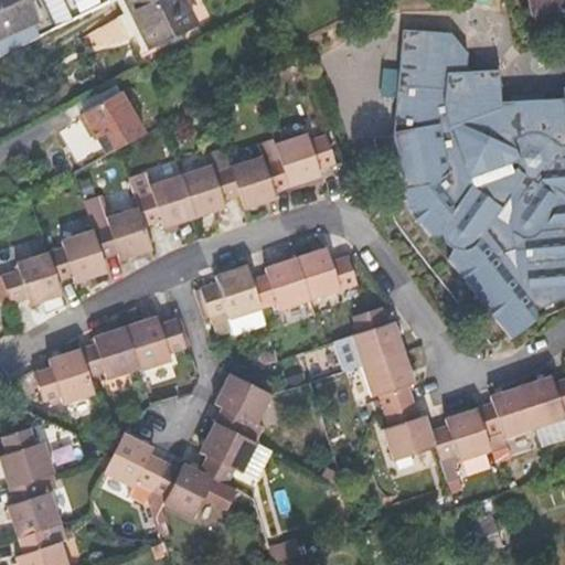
[(0,0),(0,55),(3,54),(109,1),(108,0),(0,0)]
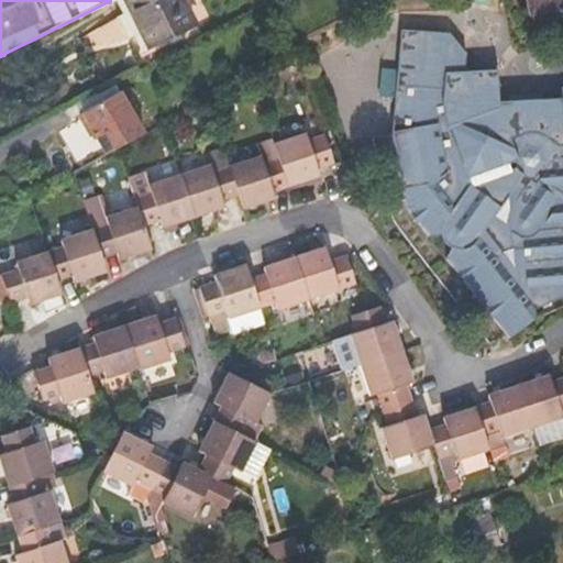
[(125,0),(150,48),(196,26),(183,0),(125,0)]
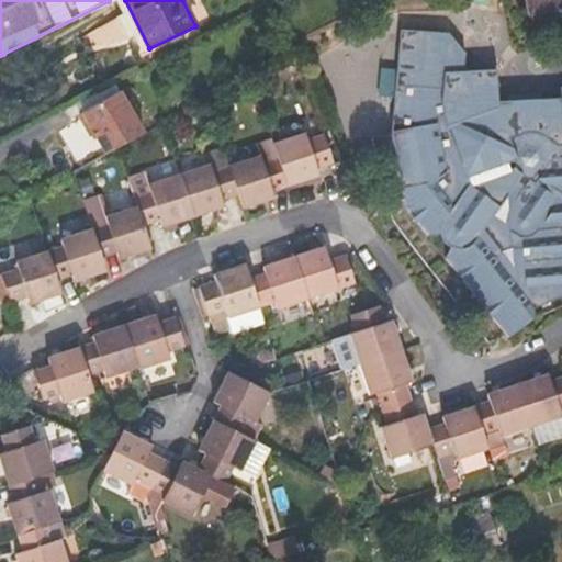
[(526,0),(529,14),(561,8),(559,0),(526,0)]
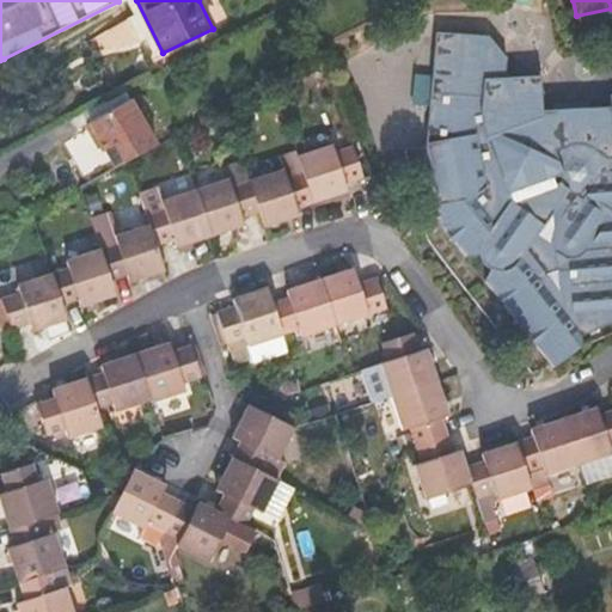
[(508,55),(489,35),(430,31),(428,95),(482,98),(485,79),(505,77),(508,55)]
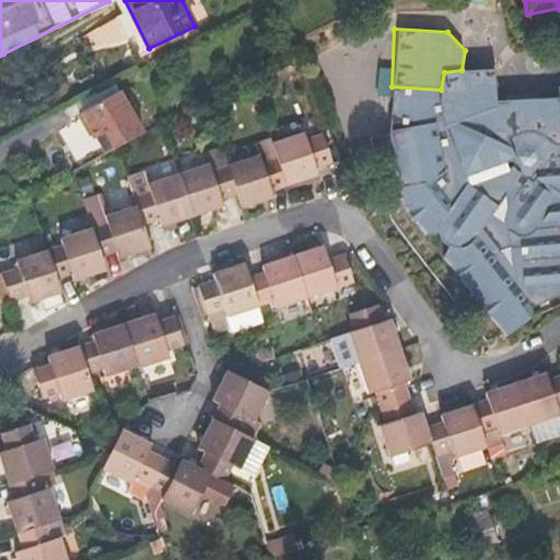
[(503,94),(503,95),(493,68),(462,70),(444,72),(441,90),(392,86),(388,129),(392,147),(393,149),(397,166),(405,206),(427,234),(439,231),(440,236),(447,243),(443,255),(503,333),(505,336),(532,317),(531,307),(559,293),(559,84),(559,96),(505,98),(503,94)]
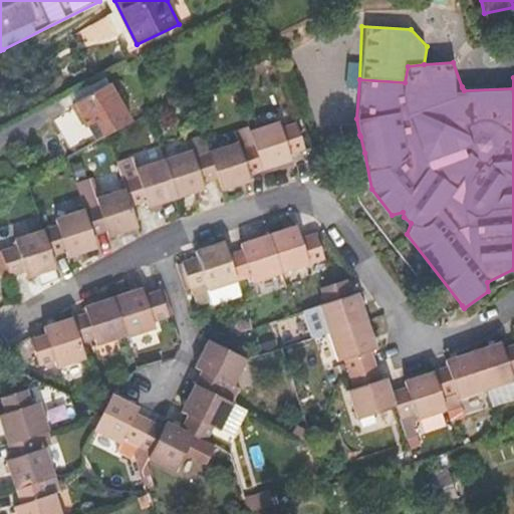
[(99,140),(134,120),(111,82),(77,100),(76,106),(80,113),(86,115),(99,140)]
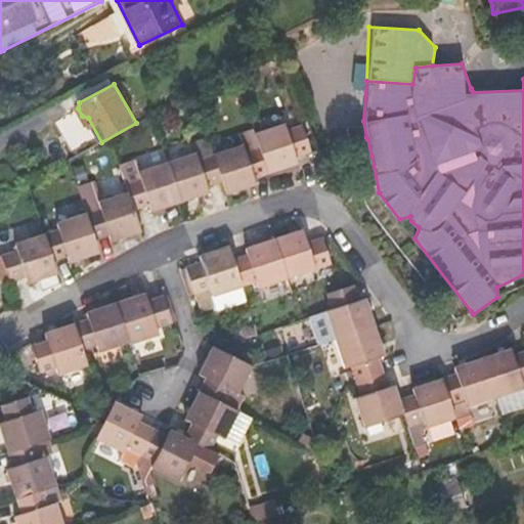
[(288,131),(286,125),(257,134),(261,146),(270,173),(299,164),(296,156),(312,150),(305,126),(288,131)]
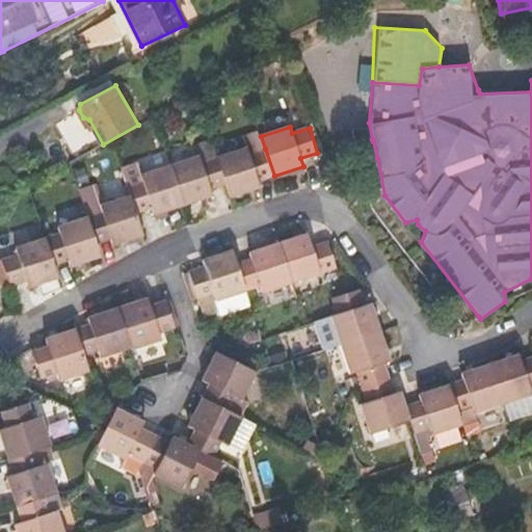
[(213,195),(211,188),(227,183),(217,157),(212,140),(197,144),(201,156),(171,165),(184,205),(213,195)]
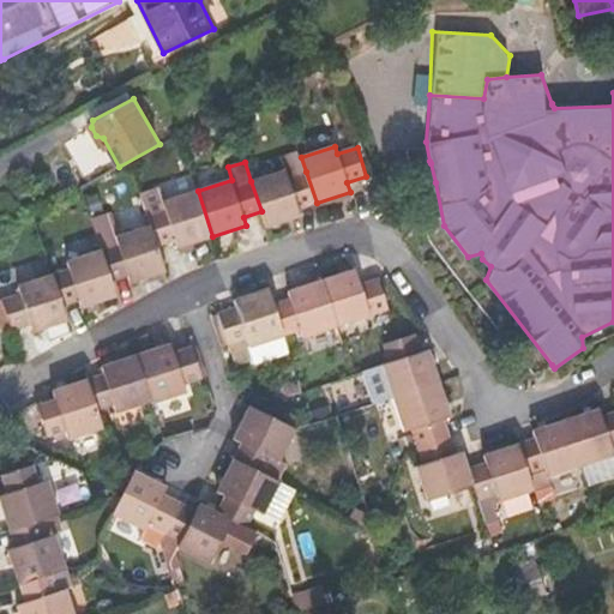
[(289,178),(287,170),(251,181),(262,211),(266,227),(301,216),(299,208),(317,203),(306,172),(289,178)]
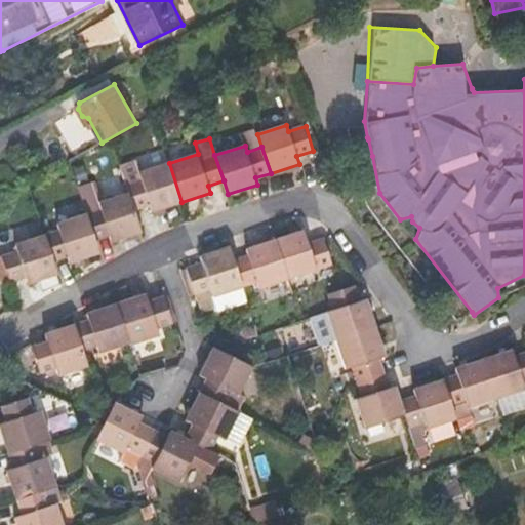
[(130,193),(136,210),(151,205),(153,211),(182,202),(169,163),(140,171),(143,180),(128,185),(130,193)]
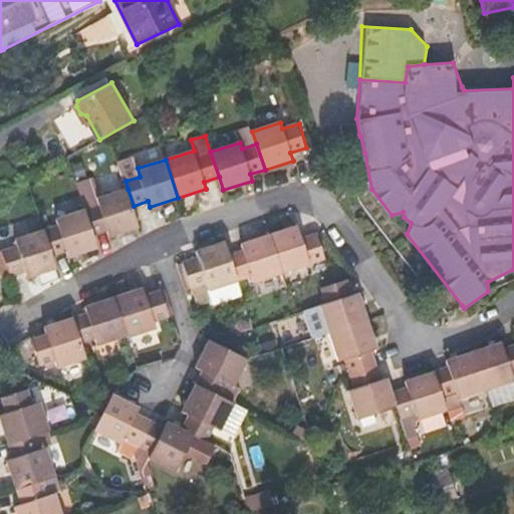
[(134,206),(127,189),(99,199),(94,182),(78,187),(86,211),(93,234),(108,229),(111,235),(140,227),(134,206)]
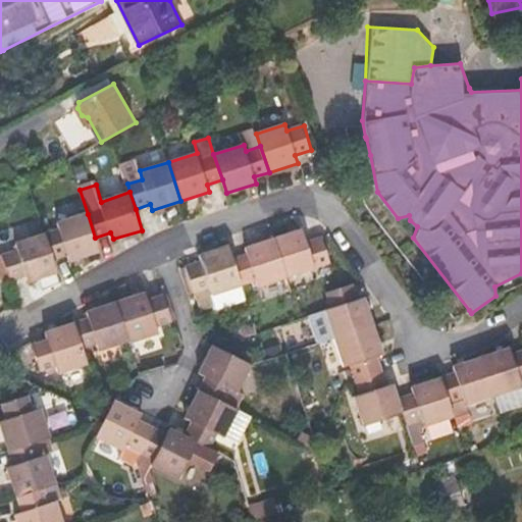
[(69,254),(71,260),(100,252),(95,238),(88,214),(59,223),(61,231),(47,236),(54,259),(69,254)]
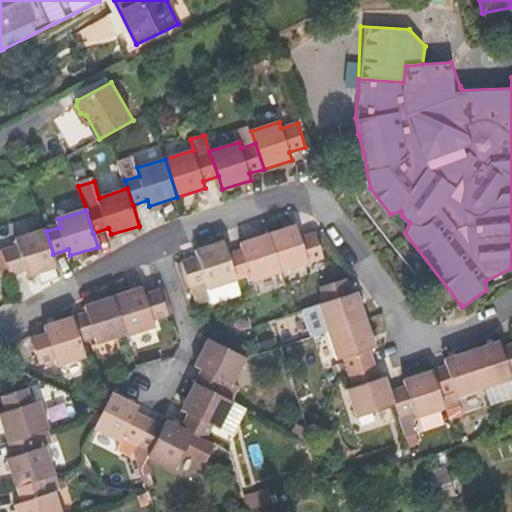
[(302,237),(298,224),(270,233),(282,271),(326,257),(318,232),(302,237)]
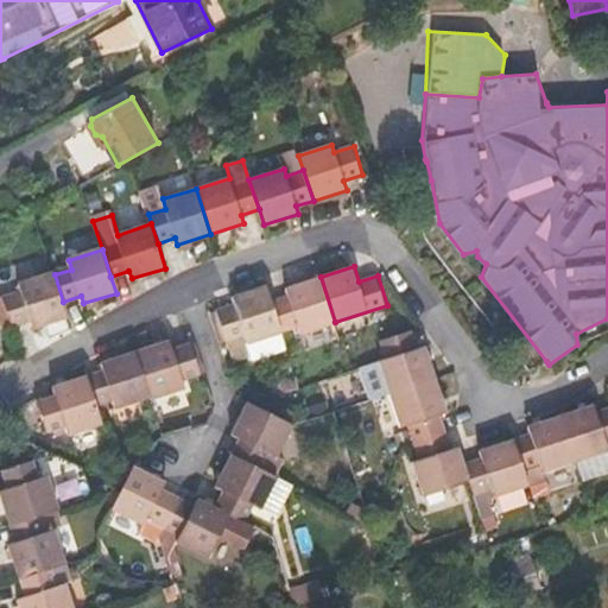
[(32,321),(35,329),(69,318),(63,302),(55,274),(21,285),(24,292),(5,297),(14,327),(32,321)]
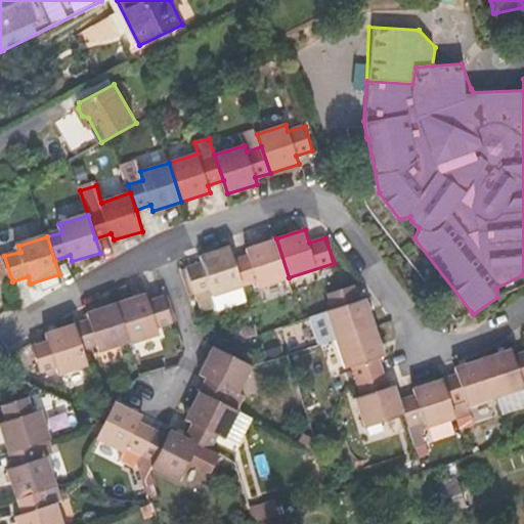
[(248,248),(250,256),(235,261),(243,286),(259,280),(261,288),(289,277),(276,238),(248,248)]
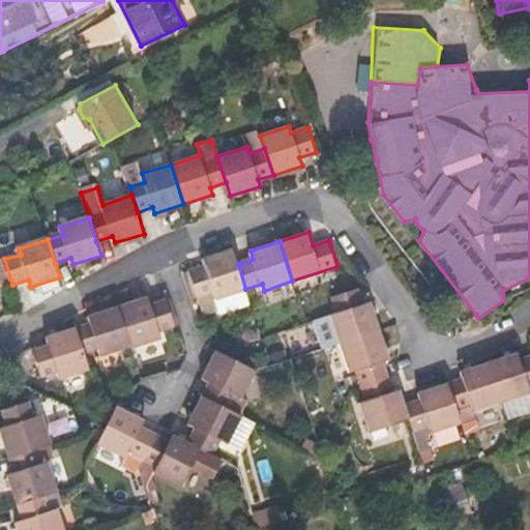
[(221,308),(217,298),(245,289),(238,264),(233,249),(204,259),(206,265),(189,271),(204,315),(221,308)]
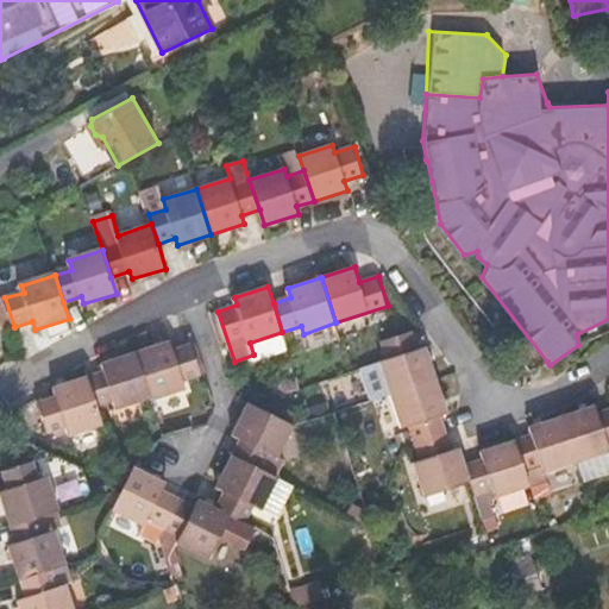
[(389,358),(380,360),(390,394),(438,378),(427,345),(419,347),(413,330),(384,340),(389,358)]
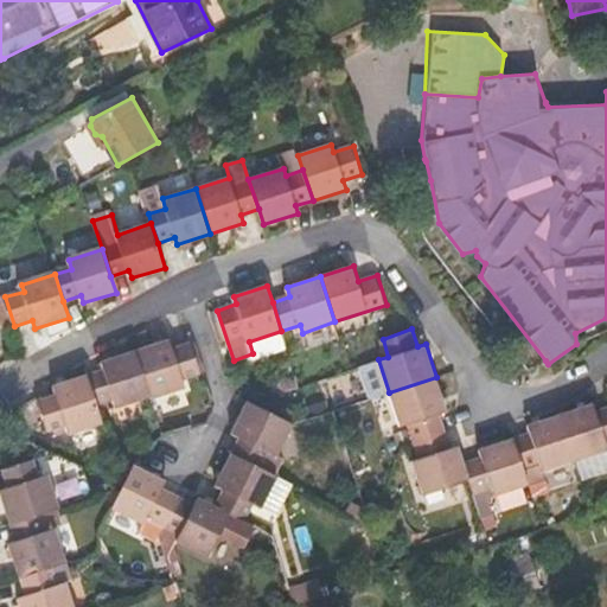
[(173,347),(171,340),(138,351),(152,397),(187,387),(184,378),(202,374),(191,342),(173,347)]
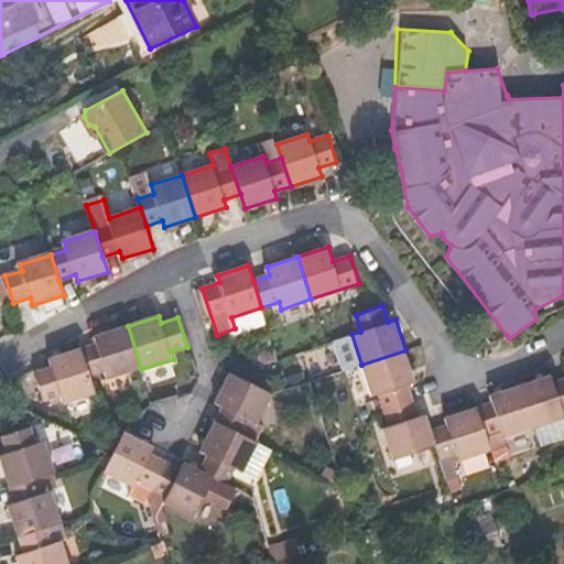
[(108,372),(109,379),(141,369),(128,326),(96,336),(98,344),(82,349),(90,378),(108,372)]
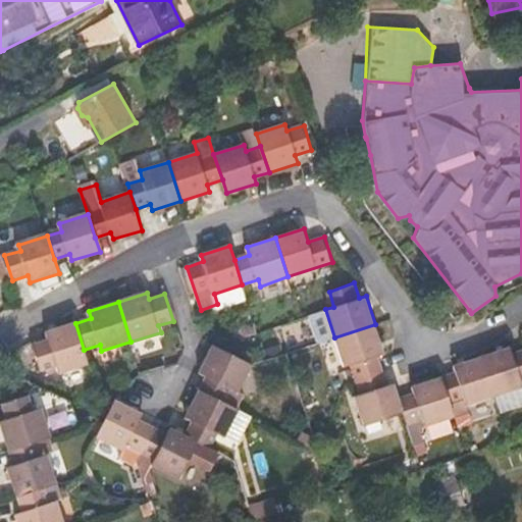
[(58,366),(61,374),(89,366),(84,350),(75,323),(46,332),(48,341),(33,346),(41,371),(58,366)]
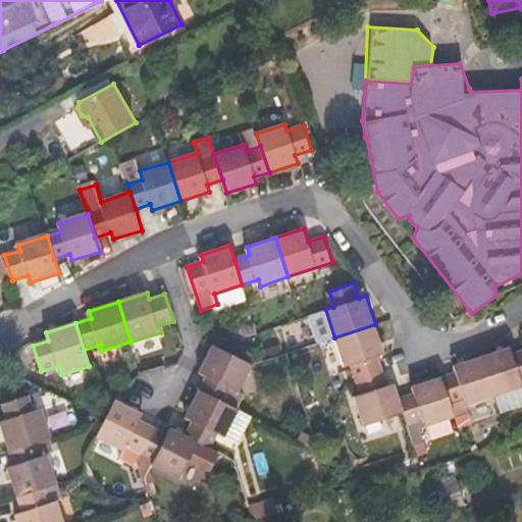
[(344,366),(352,364),(357,378),(382,370),(378,356),(384,354),(375,324),(334,337),(344,366)]
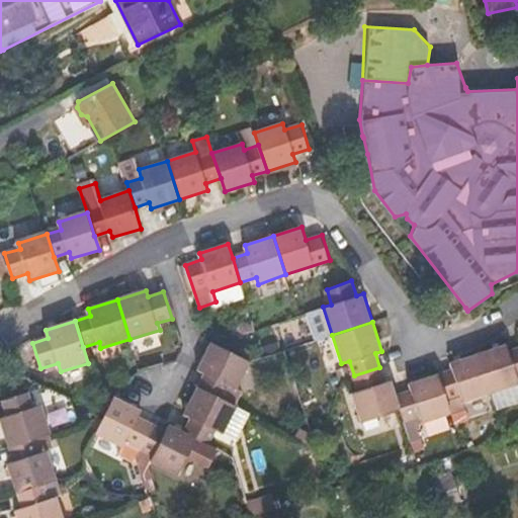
[(198,369),(204,372),(196,387),(232,406),(239,391),(236,390),(249,362),(210,342),(206,352),(198,369)]
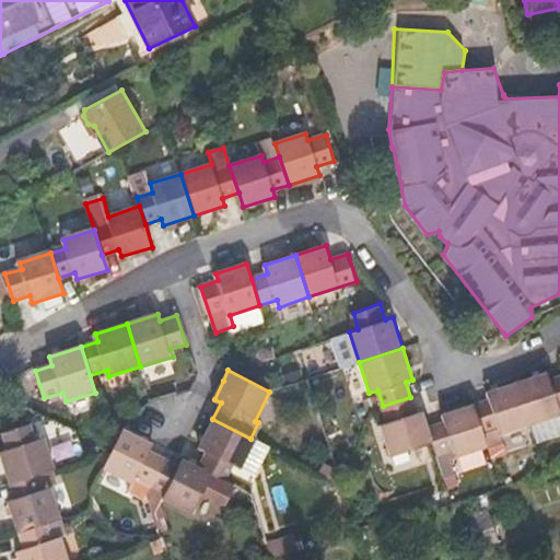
[(559,376),(550,380),(548,372),(516,382),(533,431),(559,422),(559,409),(559,407),(559,406),(559,376)]
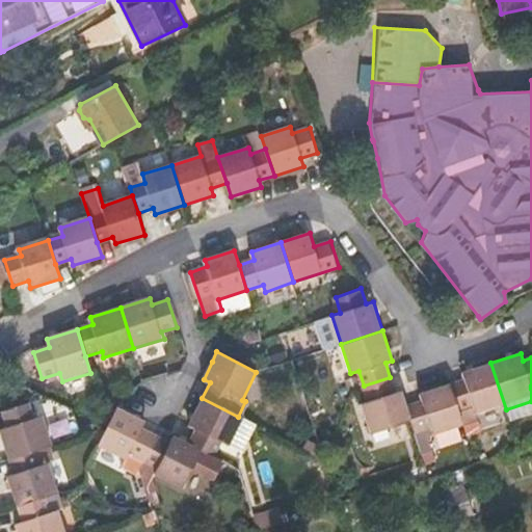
[(474,405),(478,418),(506,409),(490,363),(462,372),(464,379),(450,384),(458,410),(474,405)]
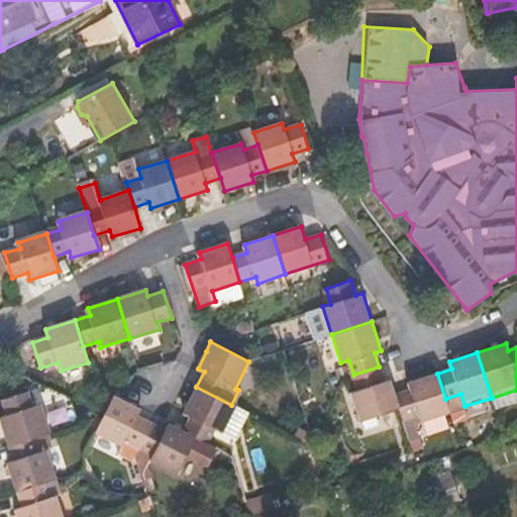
[(350,393),(359,421),(400,409),(395,395),(390,380),(384,381),(379,367),(353,375),(357,390),(350,393)]
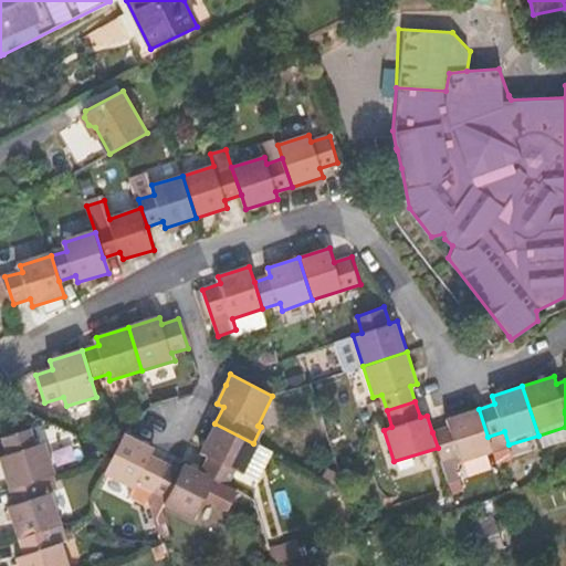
[(488,437),(479,409),(448,418),(449,427),(432,432),(438,448),(442,461),(460,456),(462,463),(493,453),(488,437)]
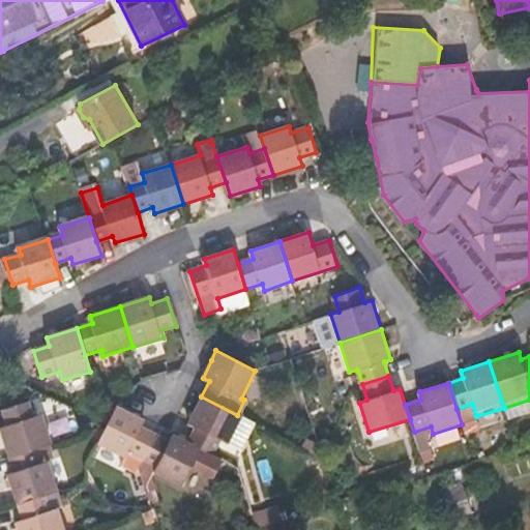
[(243,418),(237,415),(201,396),(187,422),(195,427),(187,442),(200,448),(212,453),(219,439),(230,444),(230,443),(245,450),(258,428),(242,420),(243,418)]
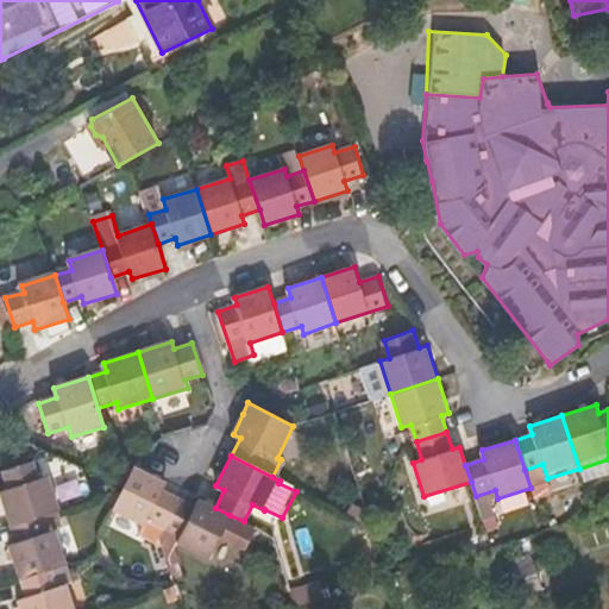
[(10,489),(1,491),(13,526),(43,515),(61,508),(50,476),(41,479),(33,462),(4,471),(10,489)]
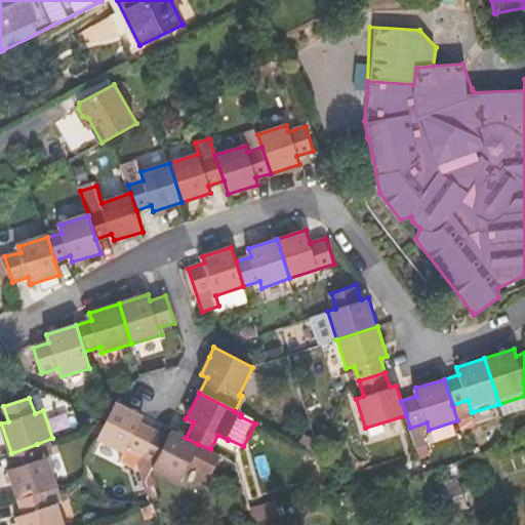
[(107,420),(96,442),(138,462),(155,430),(140,422),(144,416),(116,402),(107,420)]
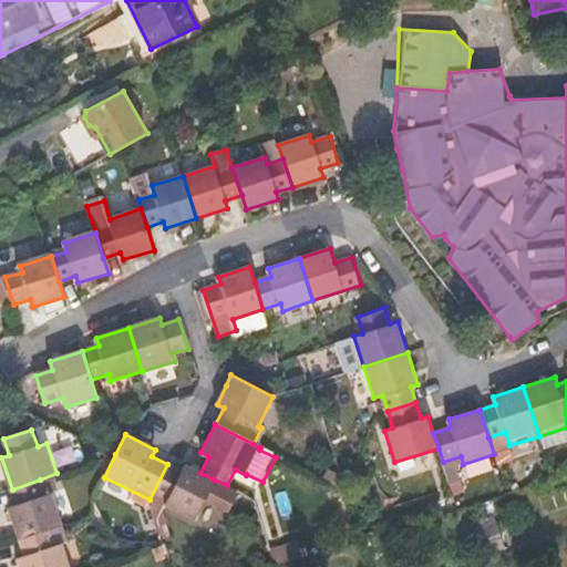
[(150,500),(193,521),(214,480),(200,473),(187,465),(184,472),(167,464),(150,500)]
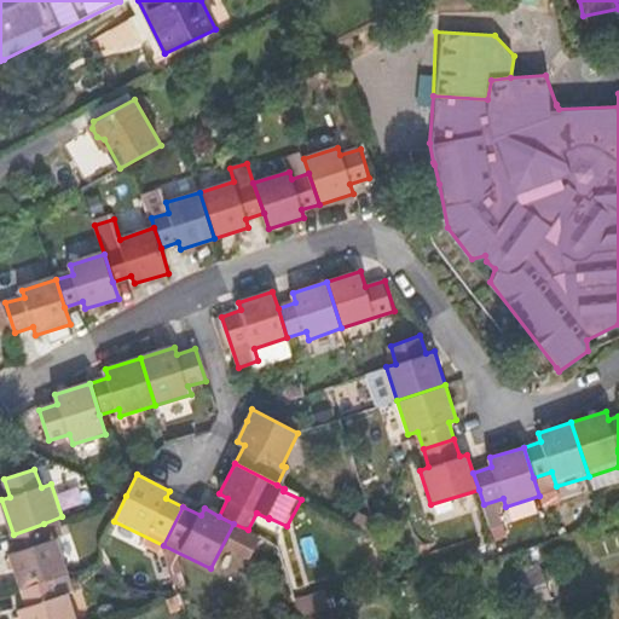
[(58,539),(50,542),(44,524),(13,534),(19,551),(10,554),(22,589),(53,579),(70,573),(58,539)]
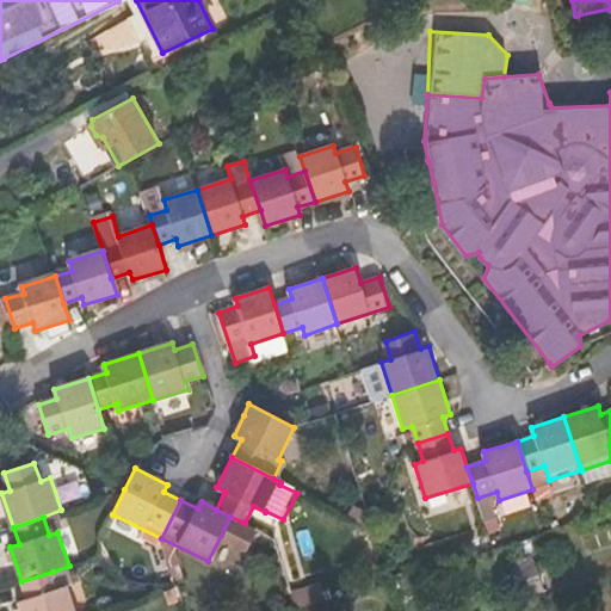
[(28,599),(18,602),(20,610),(75,610),(67,586),(59,590),(53,572),(22,581),(28,599)]
